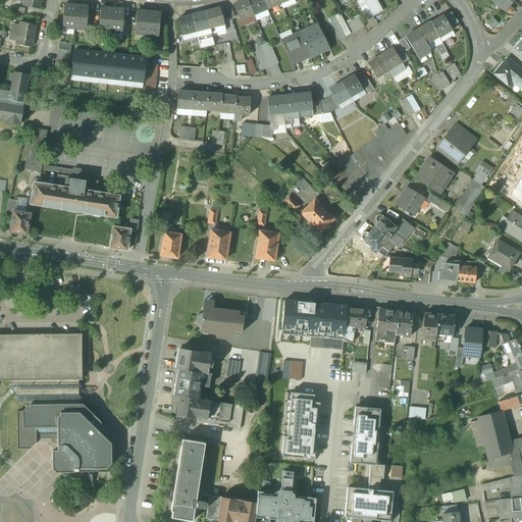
[(41,0),(23,0),(23,2),(23,5),(40,9),(41,0)]
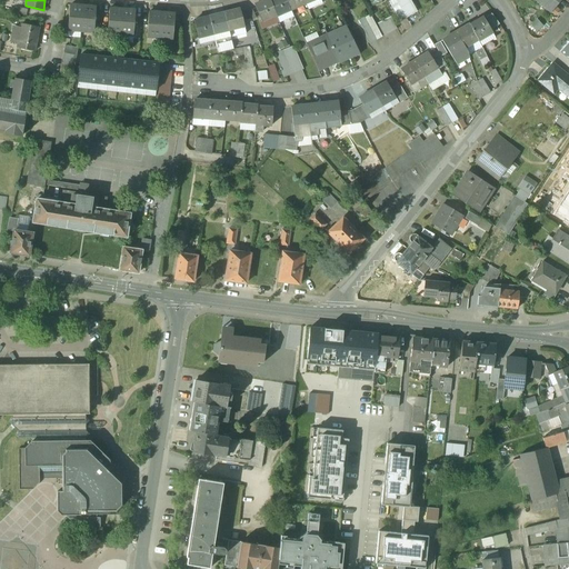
[(265,0),(255,5),(261,21),(276,15),(269,0),(265,0)]
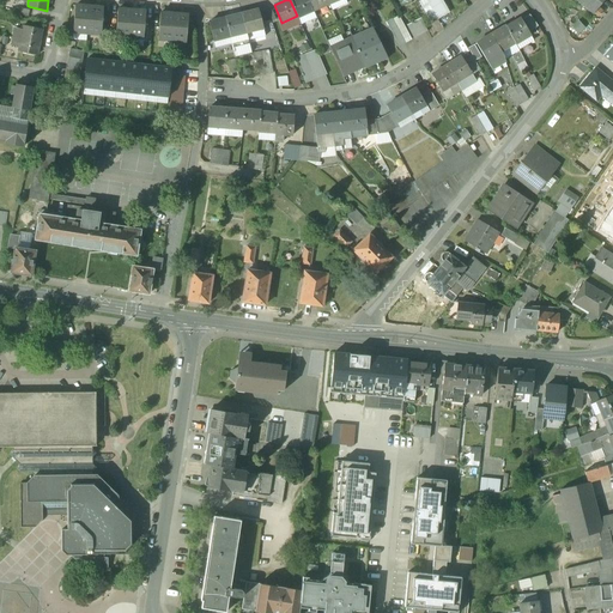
[(308,0),(290,0),(297,16),(298,17),(313,11),(308,0)]
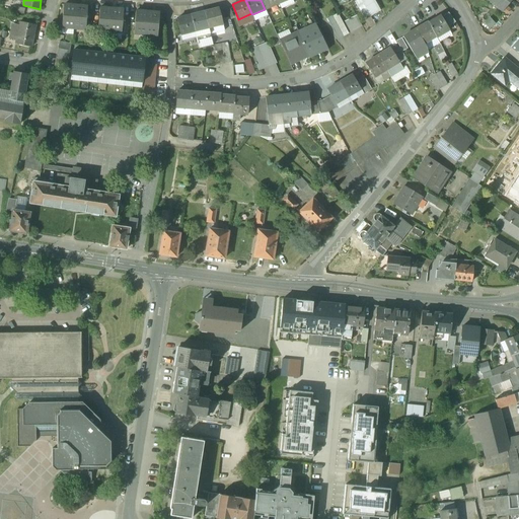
[(276,0),(261,0),(265,9),(278,3),(276,0)]
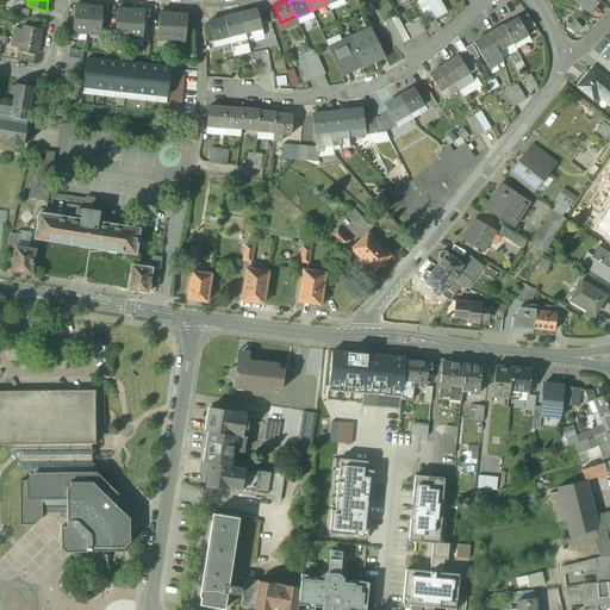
[(577,0),(591,11),(595,7),(599,0),(577,0)]
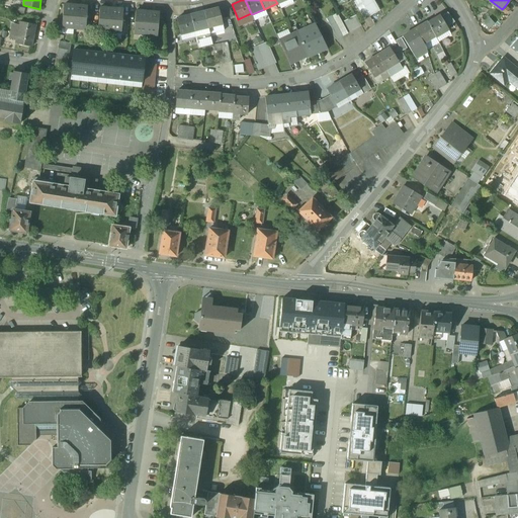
[(373,12),(367,2),(362,4),(368,15),(373,12)]
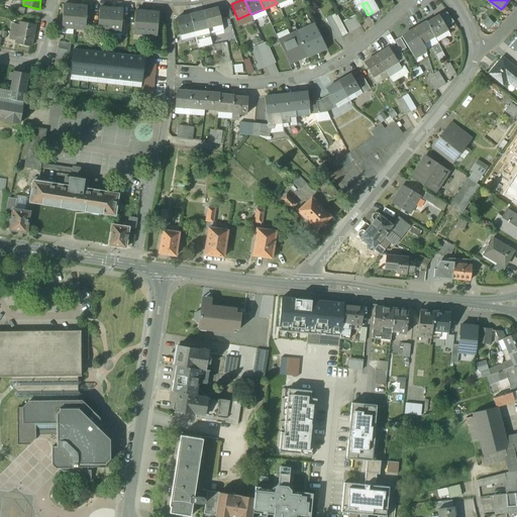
[(368,15),(362,4),(356,7),(363,18),(368,15)]
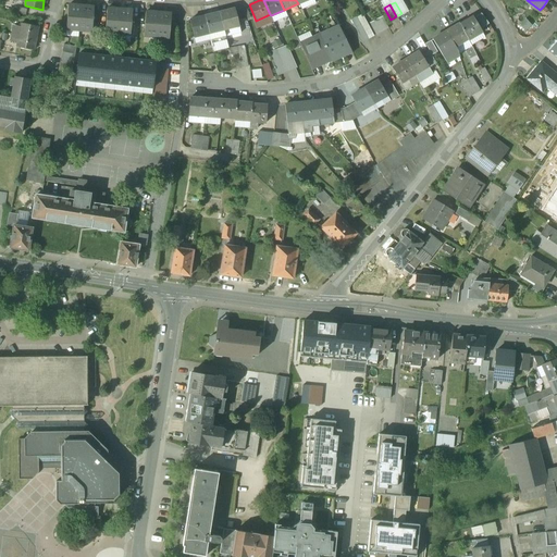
[(81,7),(69,5),(66,29),(79,31),(81,7)]
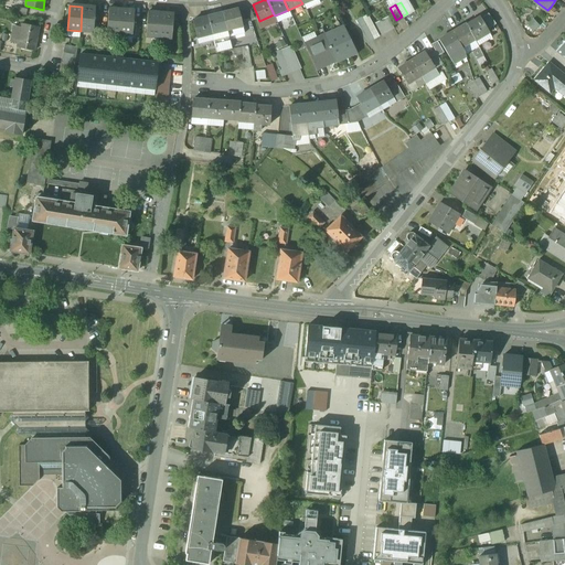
[(95,8),(82,7),(81,31),(93,32),(95,8)]
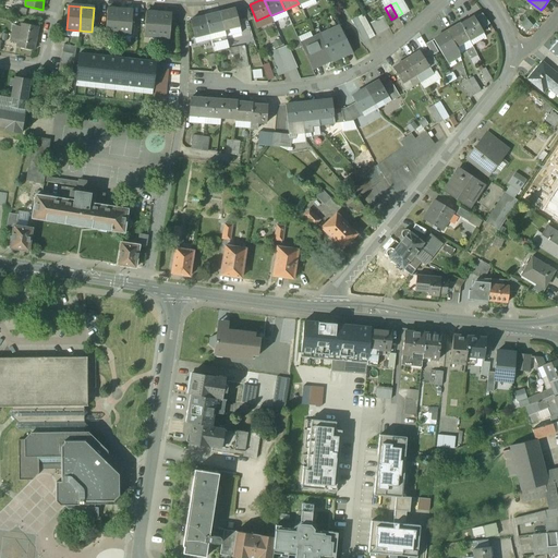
[(120,10),(107,9),(105,33),(118,34),(120,10)]
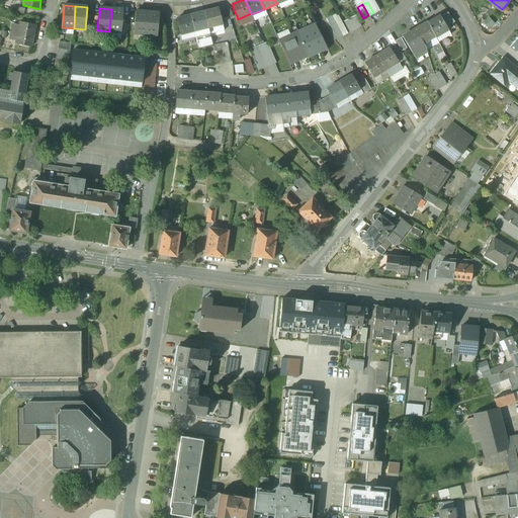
[(218,8),(203,12),(207,27),(222,24),(218,8)]
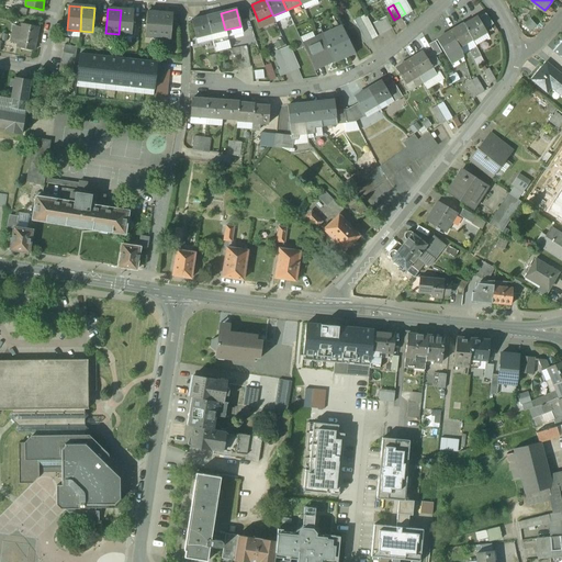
[(134,11),(121,10),(119,34),(132,35),(134,11)]
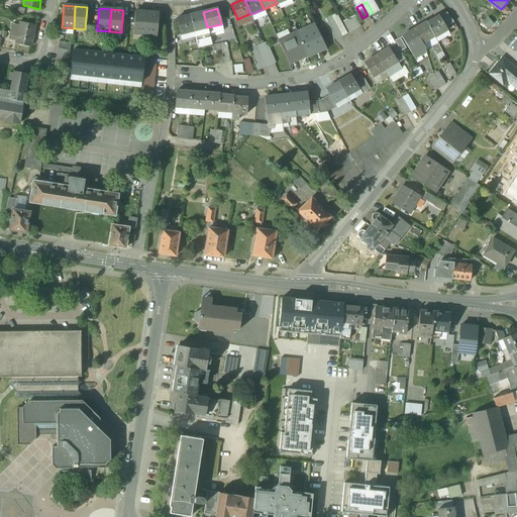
[(146,12),(135,11),(133,33),(145,34),(146,12)]
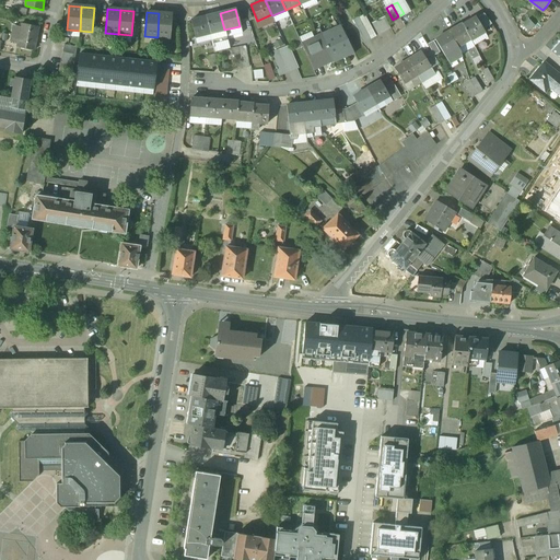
[(172,14),(159,13),(158,37),(170,38),(172,14)]
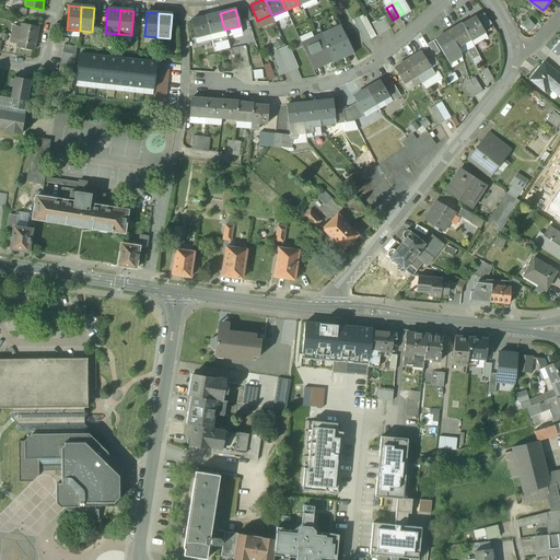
[(220,13),(206,16),(210,34),(224,30),(220,13)]
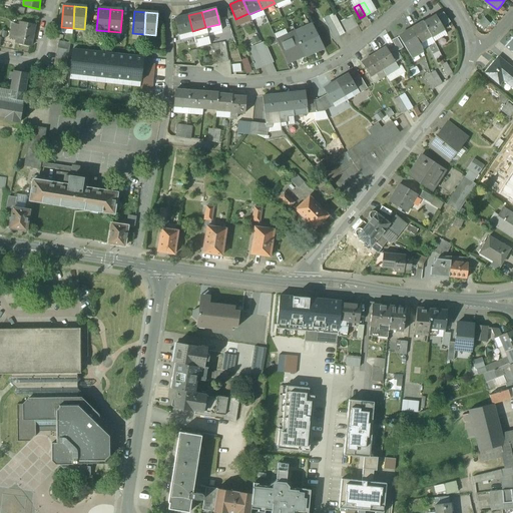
[(188,15),(174,19),(178,34),(192,31),(188,15)]
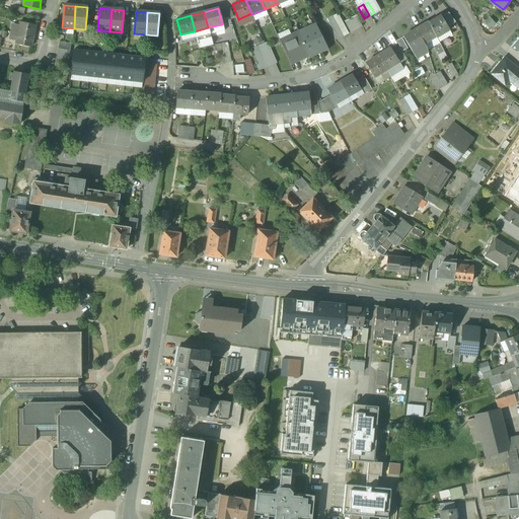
[(356,15),(345,21),(350,32),(362,26),(356,15)]
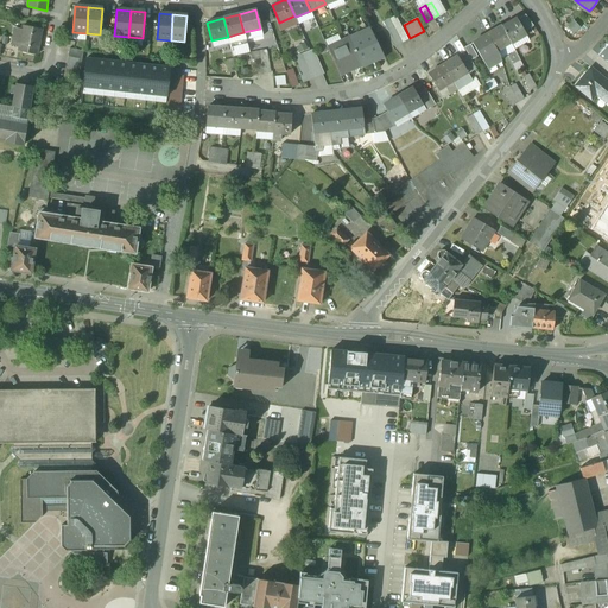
[(515,19),(501,27),(511,43),(511,44),(525,36),(515,19)]
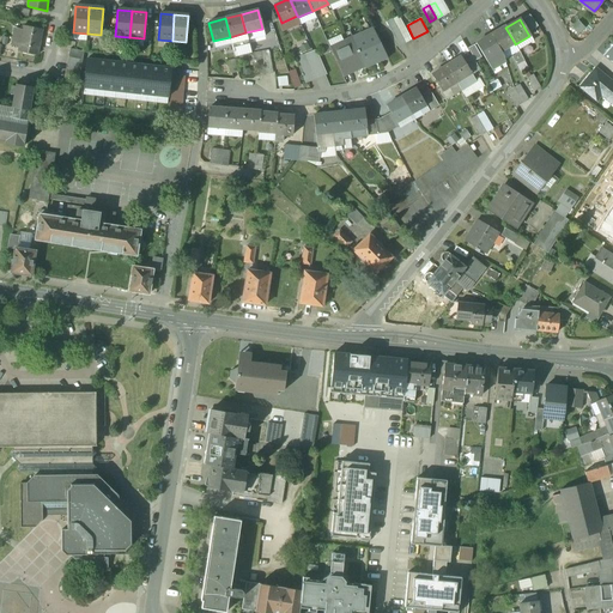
[(43,29),(24,25),(23,30),(20,38),(41,42),(43,29)]
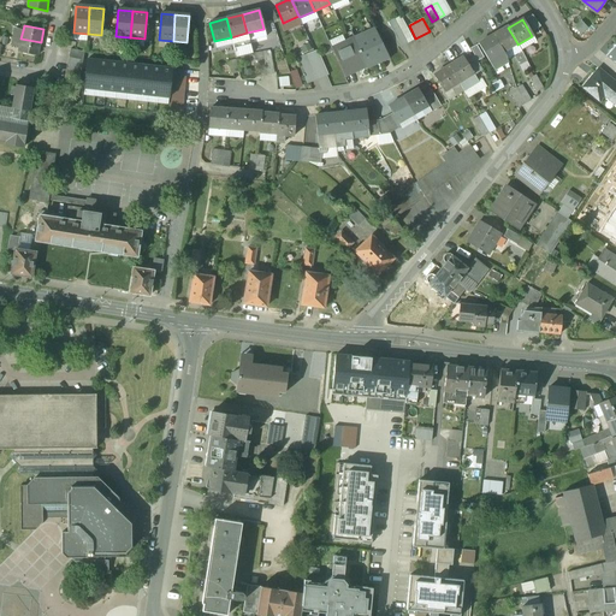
[(406,27),(400,30),(407,43),(413,40),(406,27)]
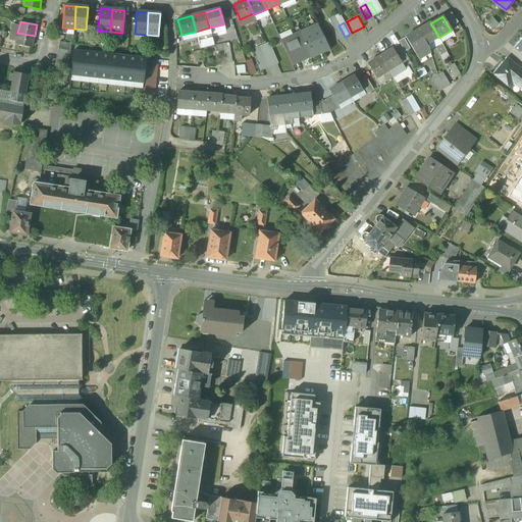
[(430,23),(429,22),(418,30),(426,44),(438,37),(430,23)]
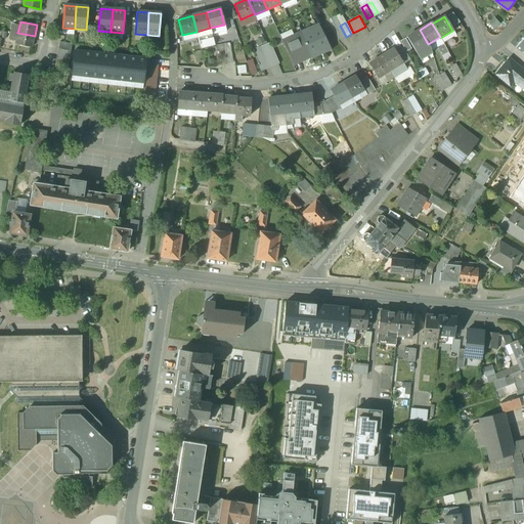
[(19,26),(12,24),(11,31),(17,33),(19,26)]
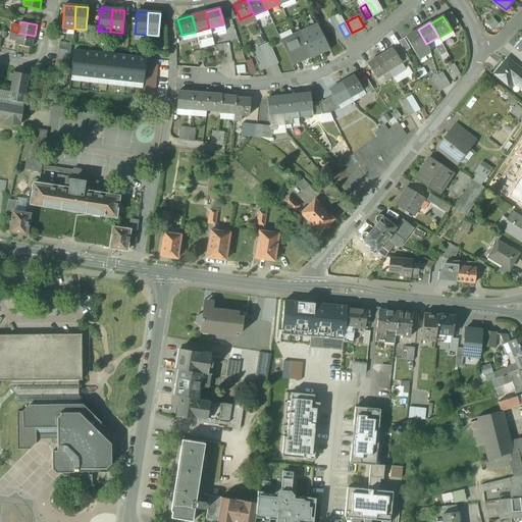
[(317,23),(299,32),(311,57),(311,59),(330,50),(317,23)]
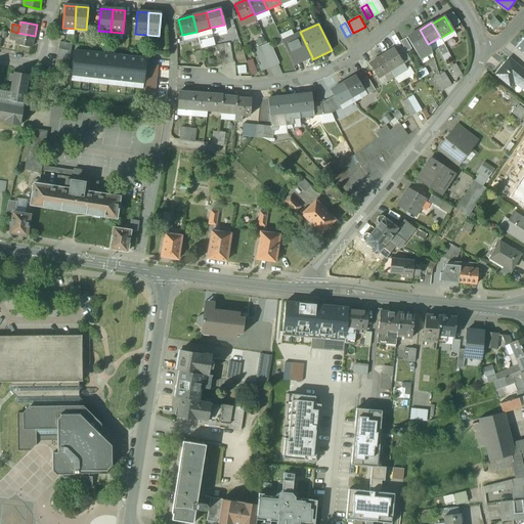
[(346,37),(340,26),(335,29),(341,39),(346,37)]
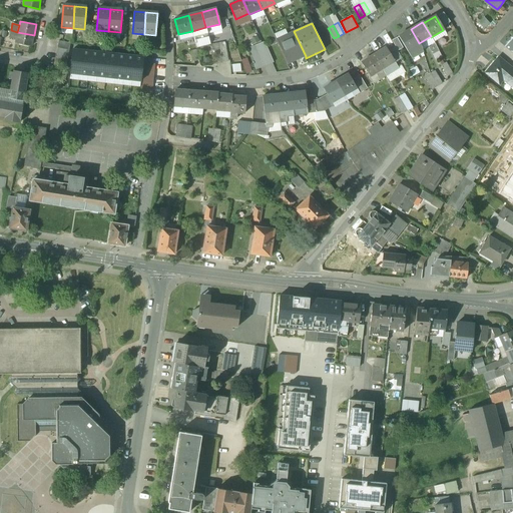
[(205,27),(192,31),(194,40),(207,37),(206,32),(205,27)]
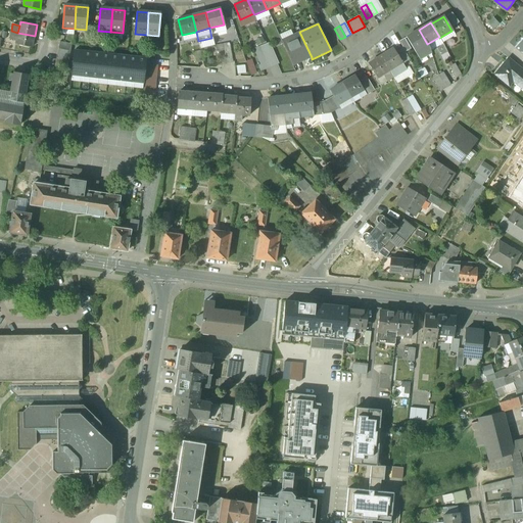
[(419,30),(406,38),(414,52),(427,44),(419,30)]
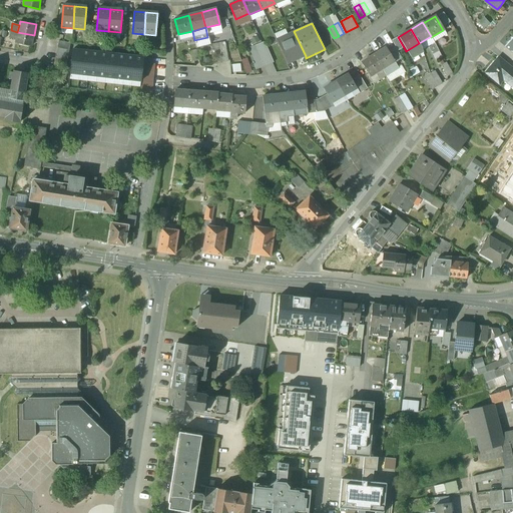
[(17,32),(11,30),(9,38),(16,39),(17,32)]
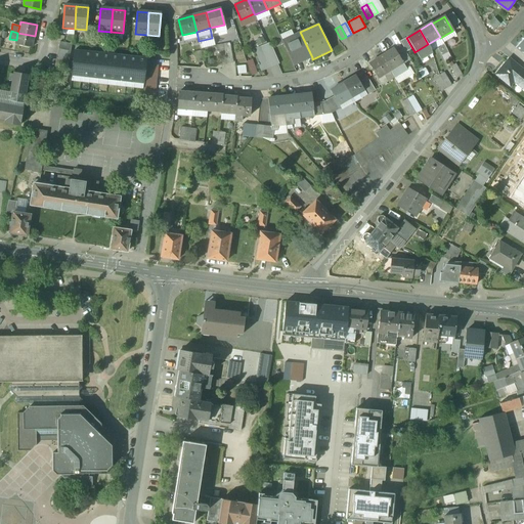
[(300,32),(281,40),(293,66),(312,57),(300,32)]
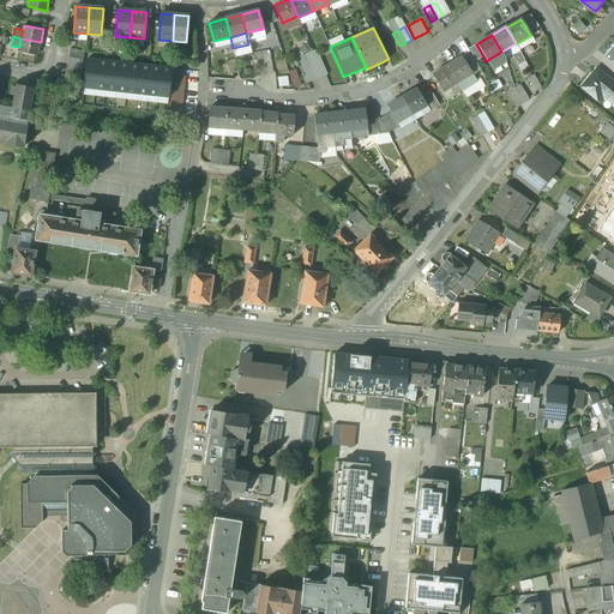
[(41,42),(20,38),(19,47),(18,52),(38,55),(41,42)]
